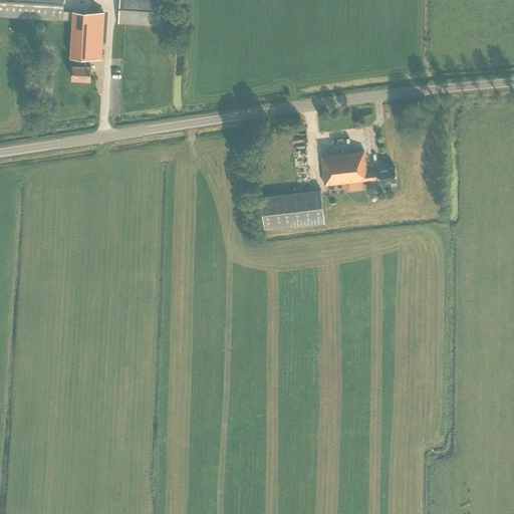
[(0,0),(0,16),(72,20),(72,12),(63,12),(63,0),(0,0)]
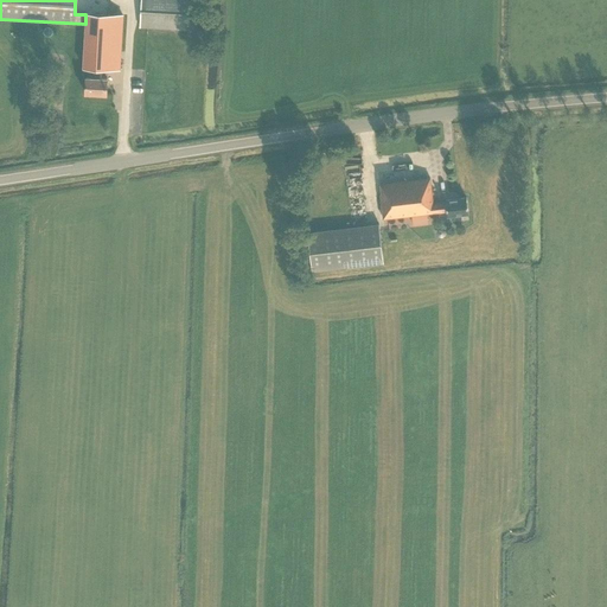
[(140,0),(139,27),(142,27),(195,31),(196,0),(140,0)]
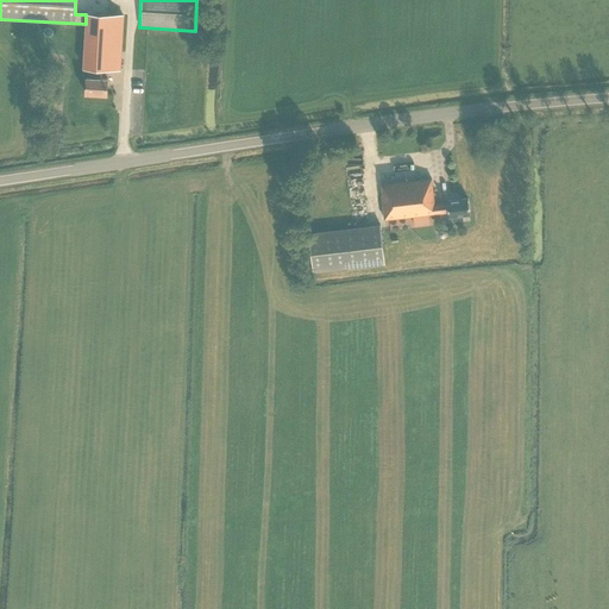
[(86,14),(86,24),(83,68),(90,69),(100,69),(120,70),(123,16),(86,14)]
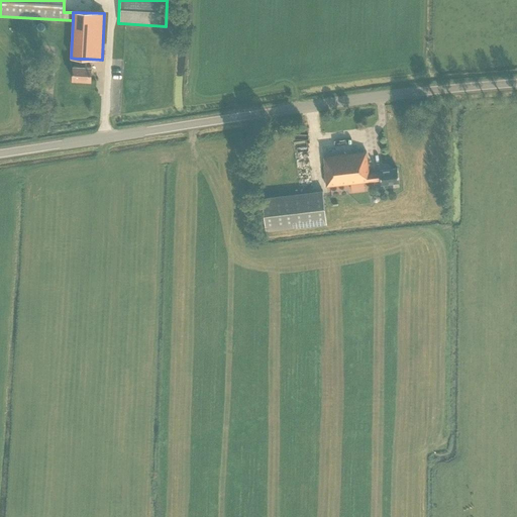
[(84,67),(85,59),(77,59),(77,67),(73,66),(73,80),(90,81),(91,67),(84,67)]
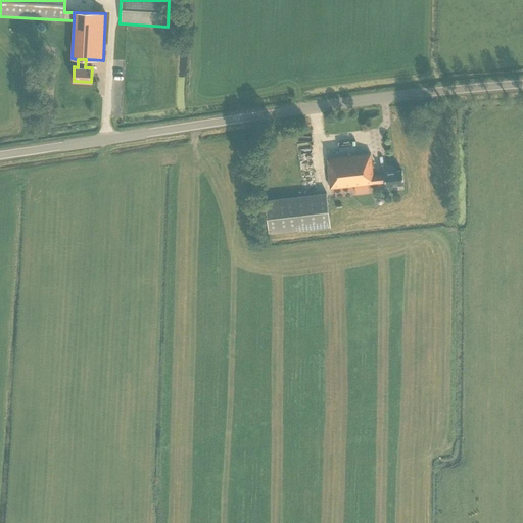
[(371,153),(328,158),(329,167),(328,168),(331,189),(354,186),(355,195),(369,193),(368,184),(384,182),(385,187),(405,184),(402,170),(383,173),(384,174),(374,175),(371,153)]
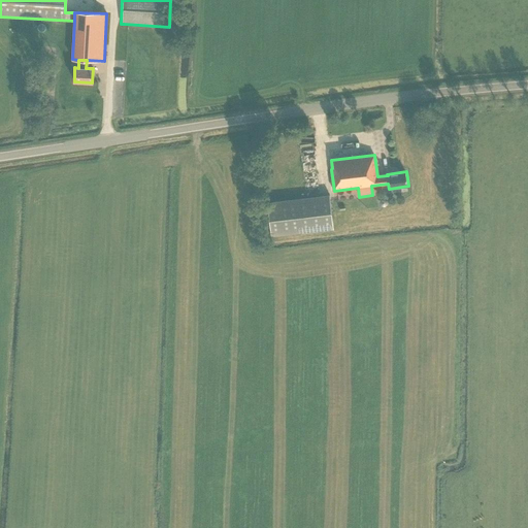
[(330,195),(270,202),(274,235),(334,228),(330,195)]
